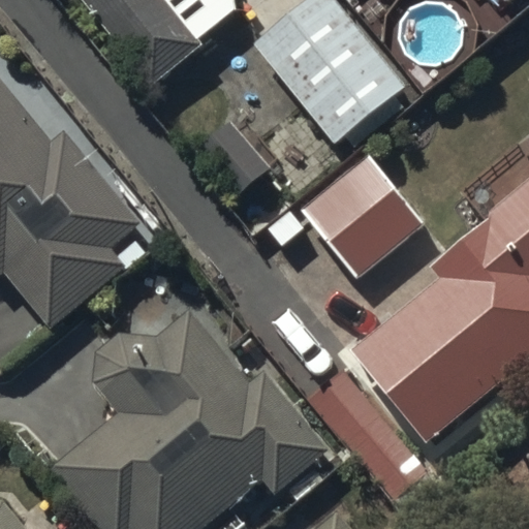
[(83,0),(151,85),(201,44),(197,39),(236,8),(234,0),(83,0)]
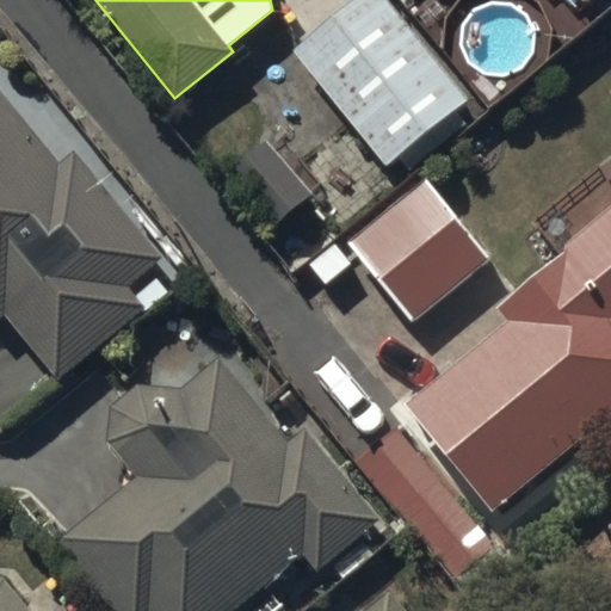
[(473,100),(388,0),(356,0),(295,51),(392,167),(402,159),(414,173),(470,127),(458,112),(473,100)]
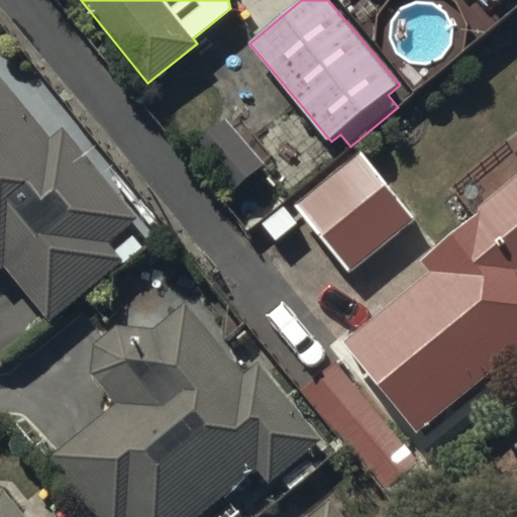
[(54,137),(0,75),(0,270),(3,268),(48,322),(122,260),(109,244),(141,217),(65,127),(54,137)]
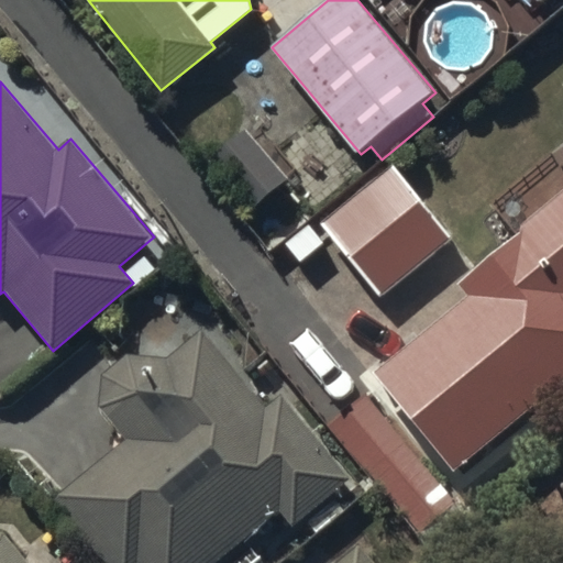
[(245,129),(209,161),(251,208),(287,176),(245,129)]
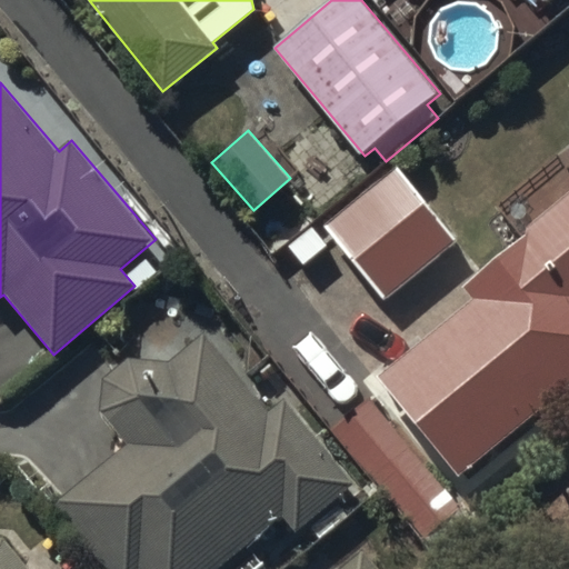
[(456,240),(398,167),(326,223),(383,297),(456,240)]
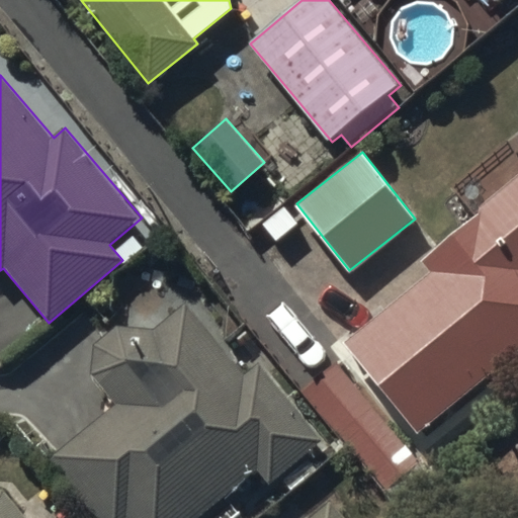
[(420,432),(517,350),(517,176),(479,209),(482,213),(424,262),(432,271),(345,343),(420,432)]
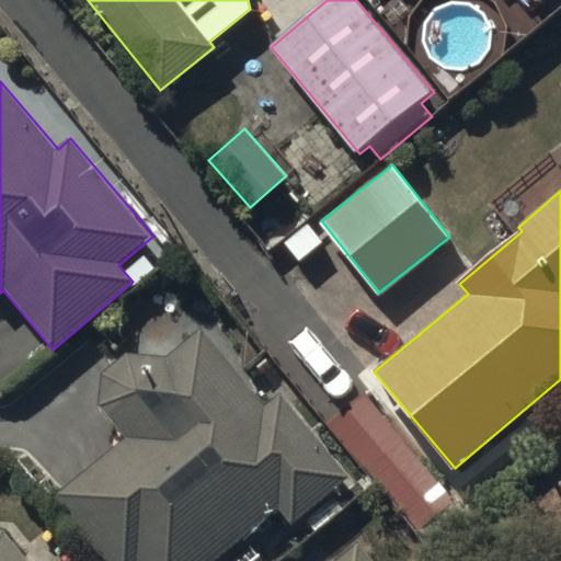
[(355,478),(279,388),(265,399),(204,325),(168,355),(125,354),(102,374),(99,408),(126,439),(50,502),(100,560),(221,560),(278,514),(293,530),(355,478)]
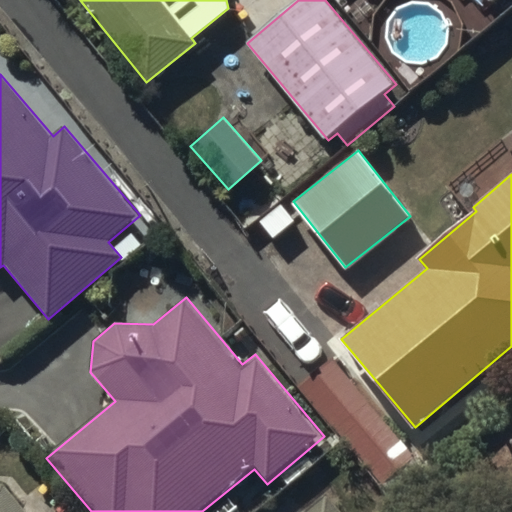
[(335,359),(299,388),(379,486),(415,456),(335,359)]
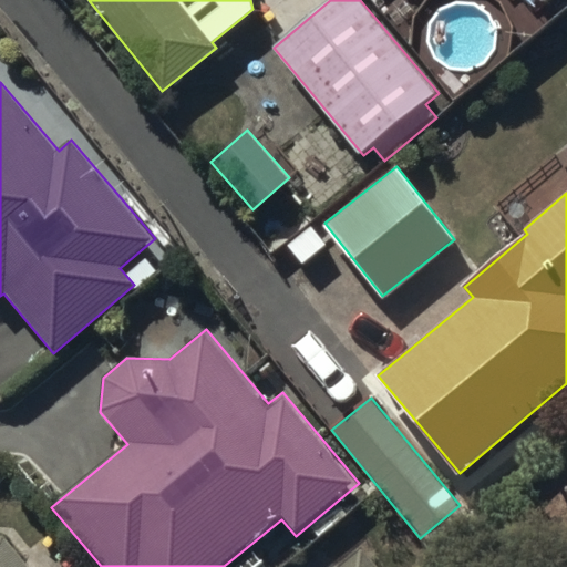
[(0,566),(31,566),(7,535),(0,534),(0,566)]
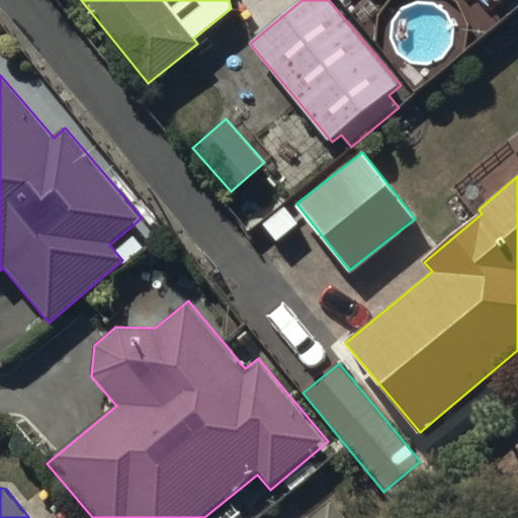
[(343,517),(329,501),(308,517),(343,517)]
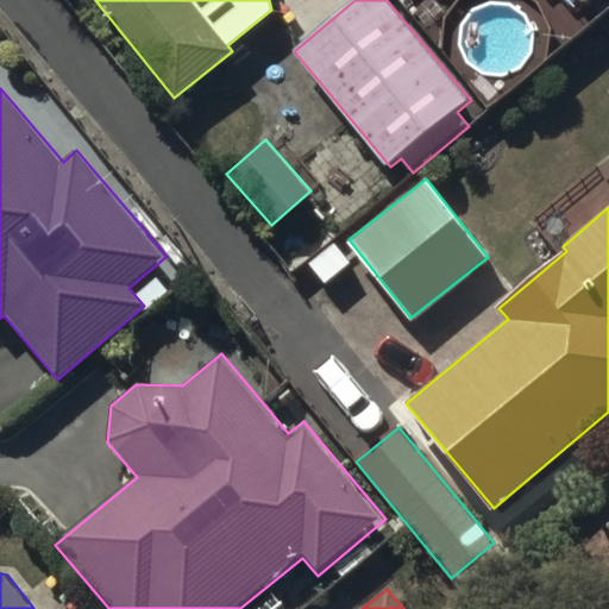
All buildings are outlined.
